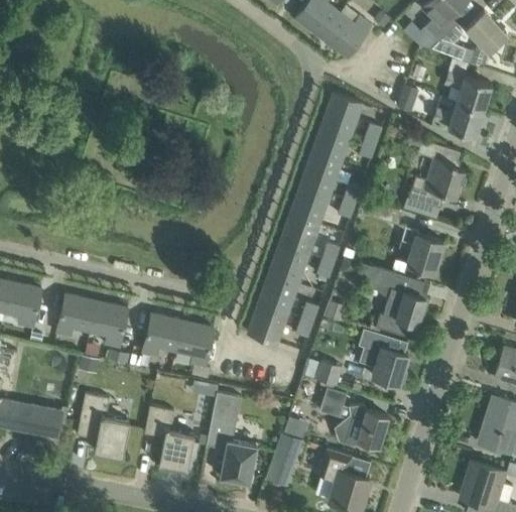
[(308,0),(295,18),(320,38),(340,13),(327,4),(329,0),(308,0)]
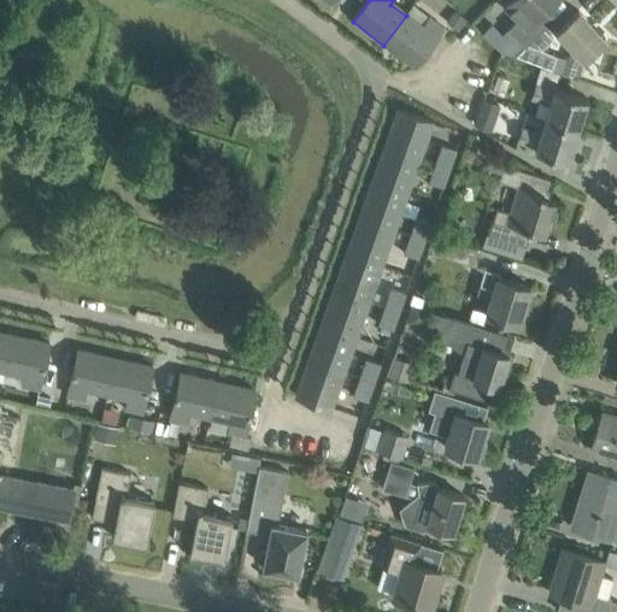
[(471,0),(460,12),(471,24),(488,7),(481,0),(471,0)]
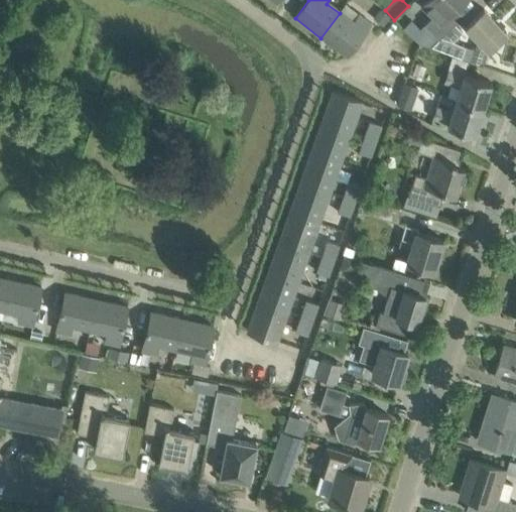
[(420,31),(412,39),(418,46),(431,49),(438,41),(442,38),(454,27),(457,24),(448,15),(464,0),(429,0),(420,9),(431,20),(425,27),(420,31)]
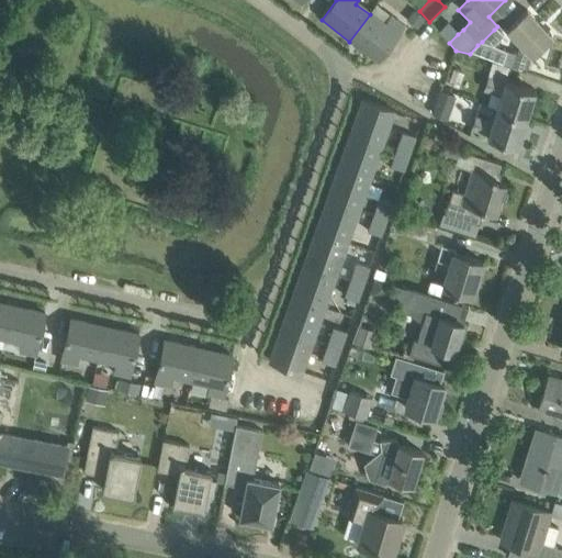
[(527,13),(507,32),(520,45),(512,70),(525,76),(531,57),(551,38),(527,13)]
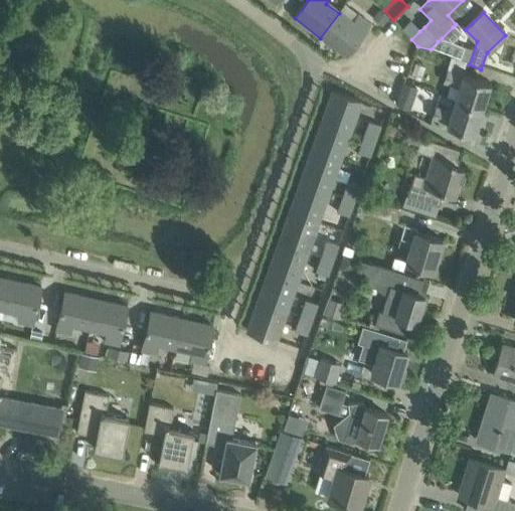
[(320,38),(346,57),(370,25),(358,16),(353,24),(339,13),(320,38)]
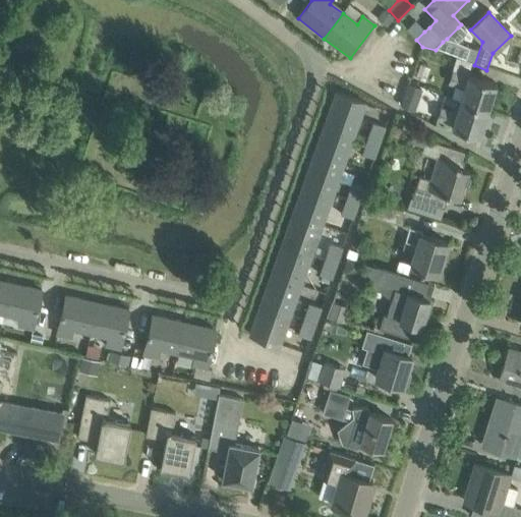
[(447,39),(436,50),(465,60),(468,50),(456,44),(466,35),(458,27),(447,39)]
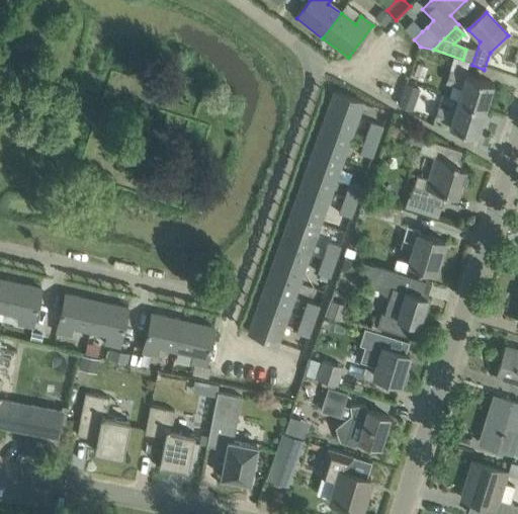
[(460,90),(456,102),(485,111),(493,86),(463,77),(463,79),(449,74),(445,85),(460,90)]
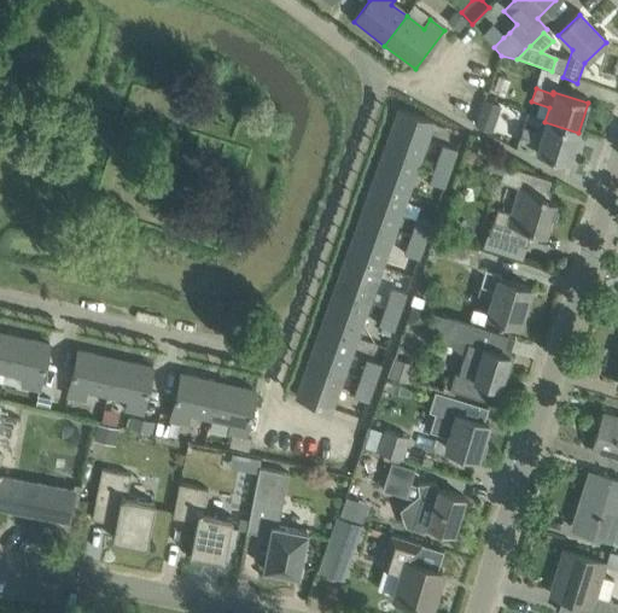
[(385,149),(420,162),(433,124),(398,112),(385,149)]
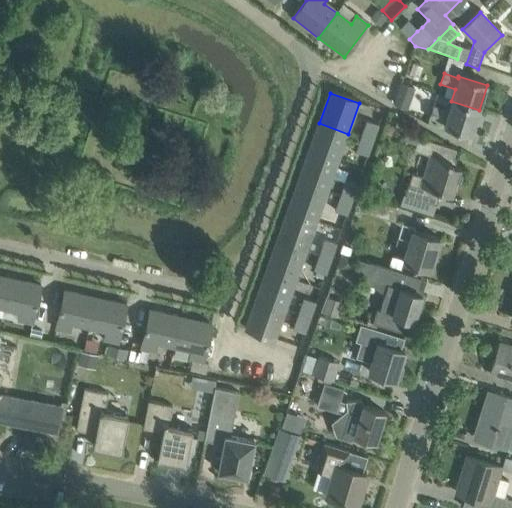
[(396,95),(393,106),(407,111),(411,100),(396,95)]
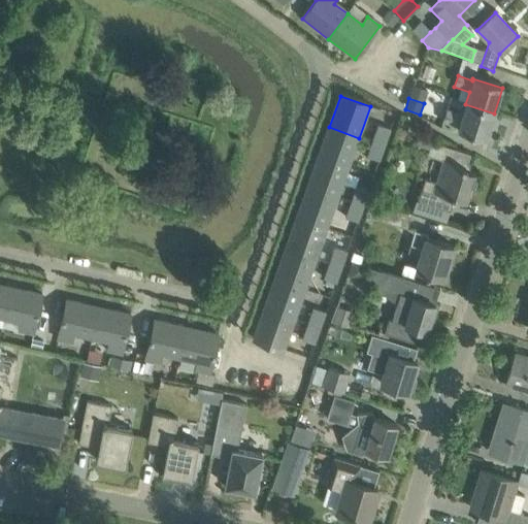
[(465,104),(461,118),(446,112),(442,124),(458,128),(458,131),(486,140),(494,113),(465,104)]
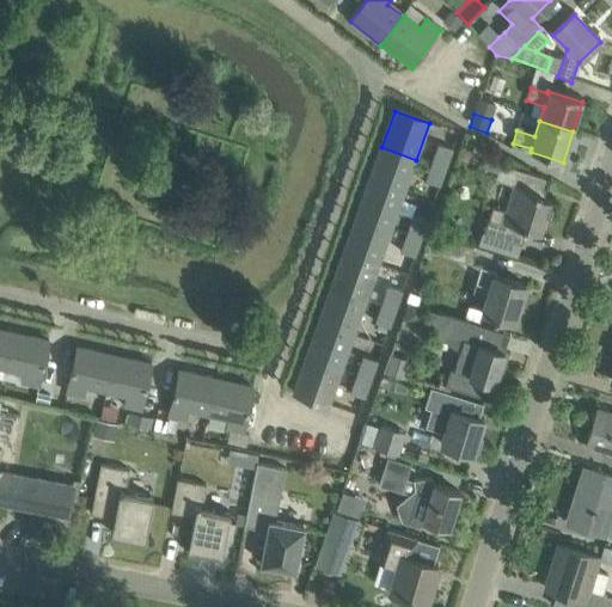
[(438,146),(430,165),(445,170),(452,151),(438,146)]
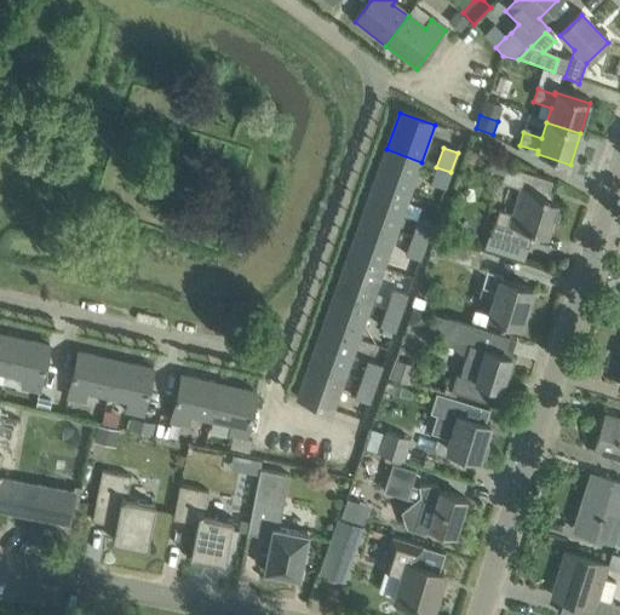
[(374,187),(408,199),(422,162),(386,149),(374,187)]
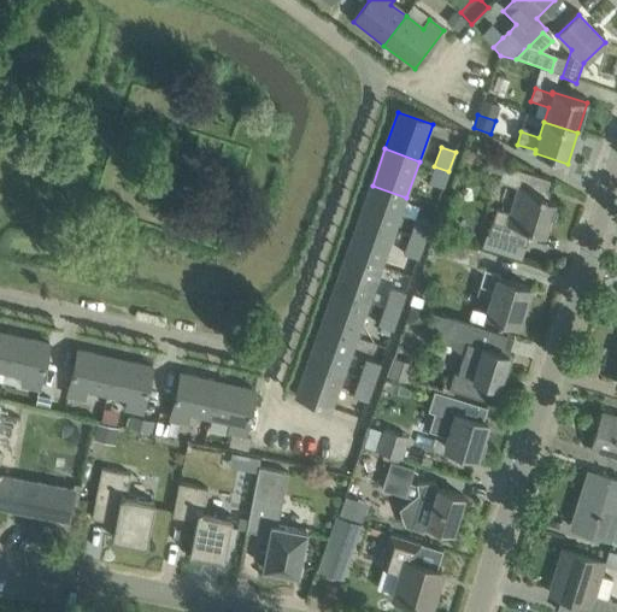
[(428,183),(442,188),(448,171),(434,166),(428,183)]
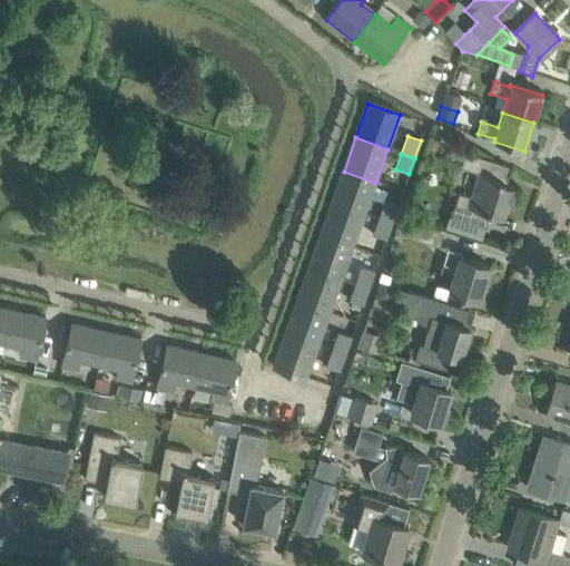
[(459,195),(451,220),(485,230),(490,216),(503,221),(509,203),(512,204),(516,194),(512,193),(513,189),(503,186),(508,168),(491,163),(465,155),(461,169),(478,175),(470,199),(459,195)]
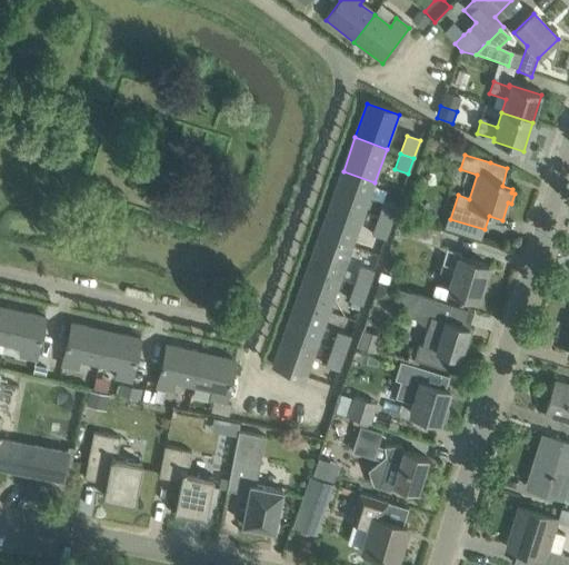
[(331,205),(363,216),(375,182),(343,171),(331,205)]
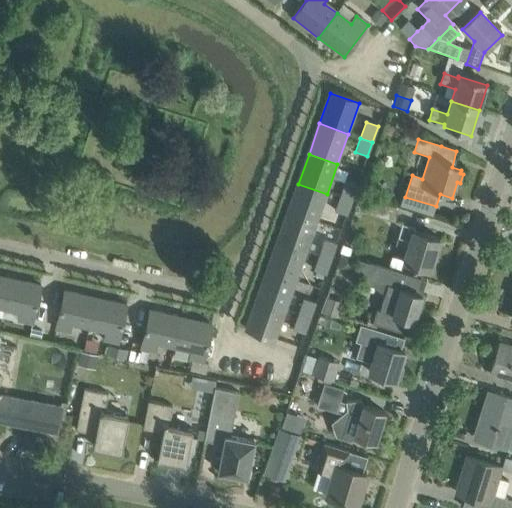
[(347,181),(342,196),(352,200),(358,186),(347,181)]
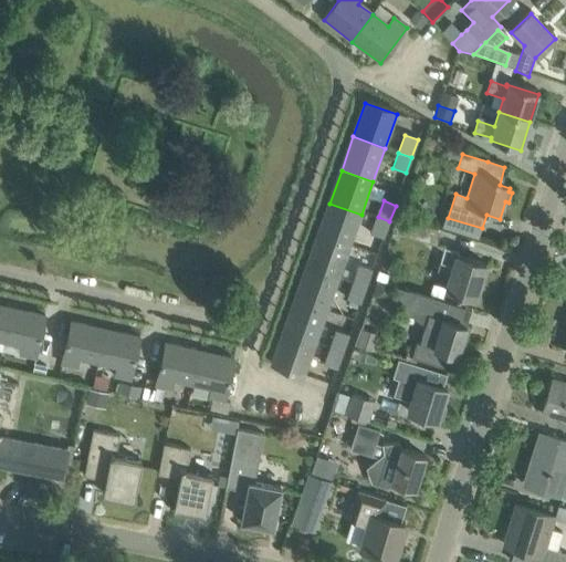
[(317,237),(349,248),(362,215),(329,204),(317,237)]
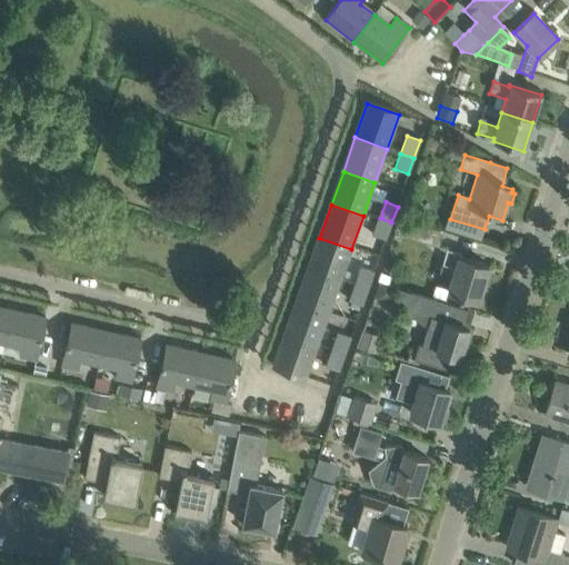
[(373,236),(385,240),(391,222),(380,218),(373,236)]
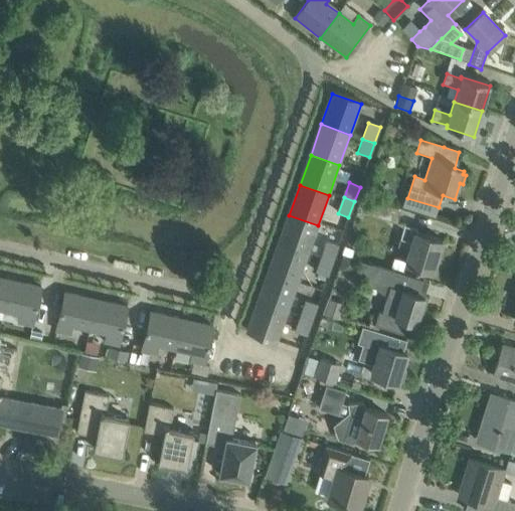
[(366,213),(396,223),(401,208),(372,198),(366,213)]
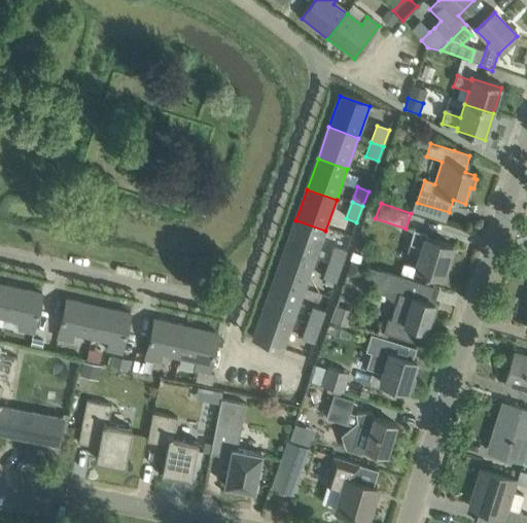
[(285,251),(314,262),(325,231),(295,220),(285,251)]
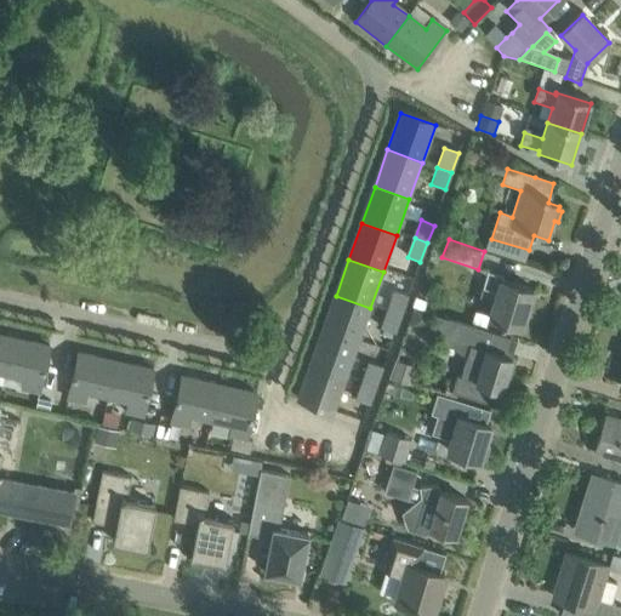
[(502,281),(503,277),(488,272),(483,289),(497,292),(489,318),(501,321),(500,324),(503,325),(503,323),(522,329),(533,291),(502,281)]
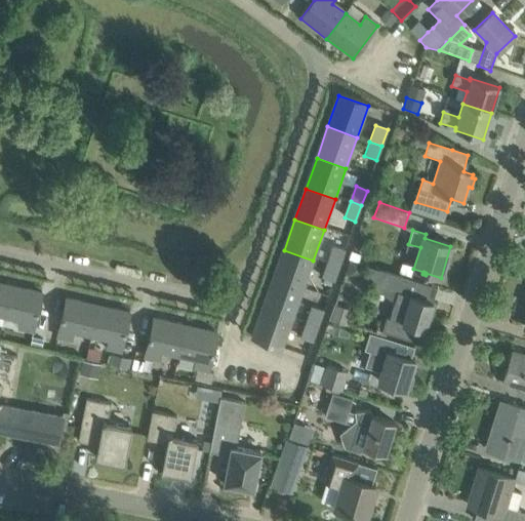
[(333,247),(327,265),(339,269),(346,251),(333,247)]
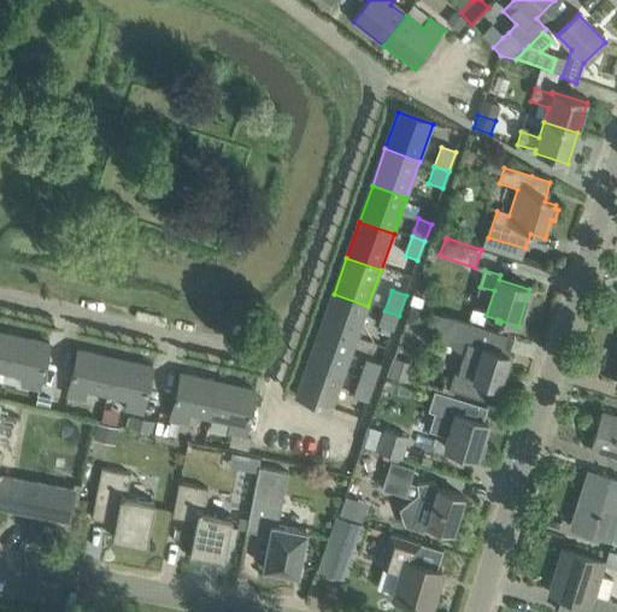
[(321,330),(356,342),(368,306),(334,294),(321,330)]
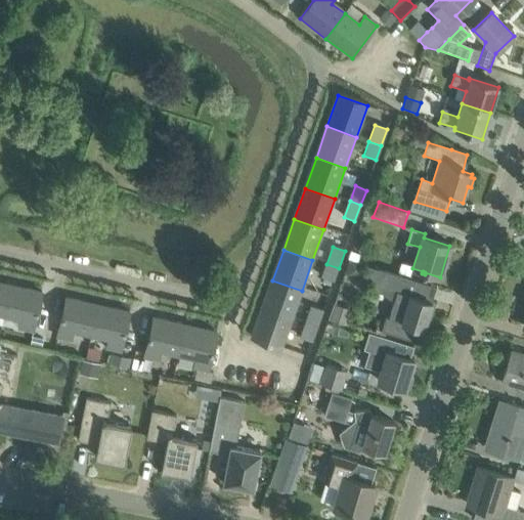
[(321,277),(334,282),(339,268),(326,264),(321,277)]
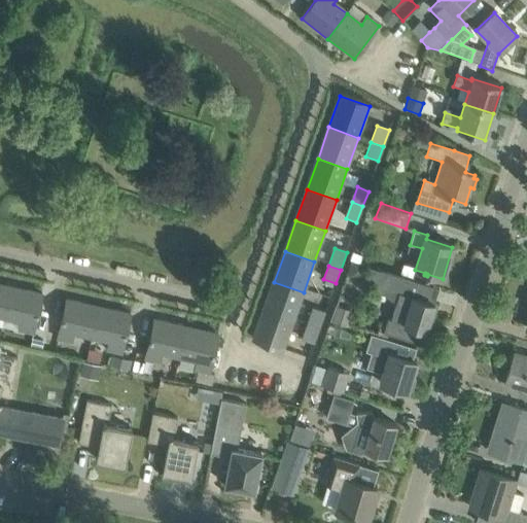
[(418,281),(369,266),(370,273),(374,281),(379,288),(388,299),(396,304),(386,335),(415,344),(419,330),(425,333),(434,305),(413,298),(418,281)]
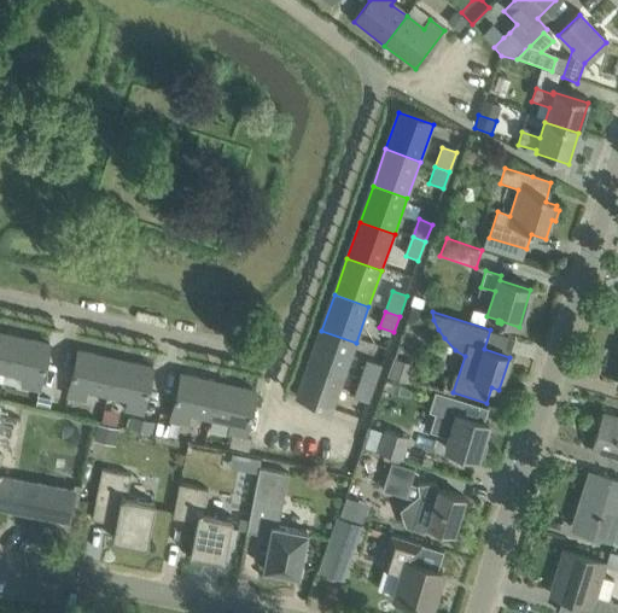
[(308,367),(343,380),(356,343),(321,331),(308,367)]
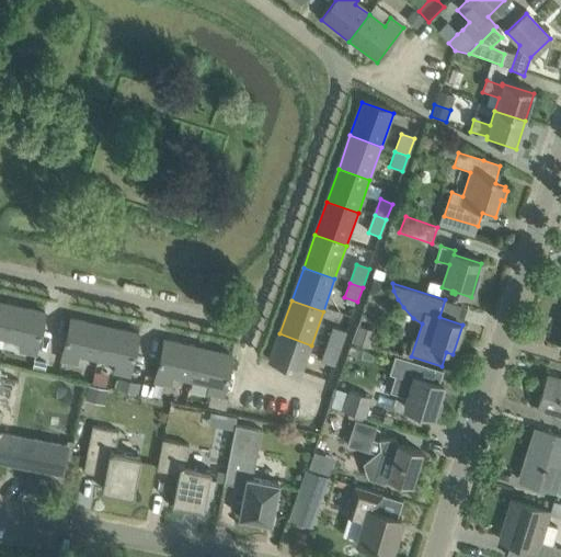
[(0,339),(3,340),(11,307),(0,304),(0,339)]
